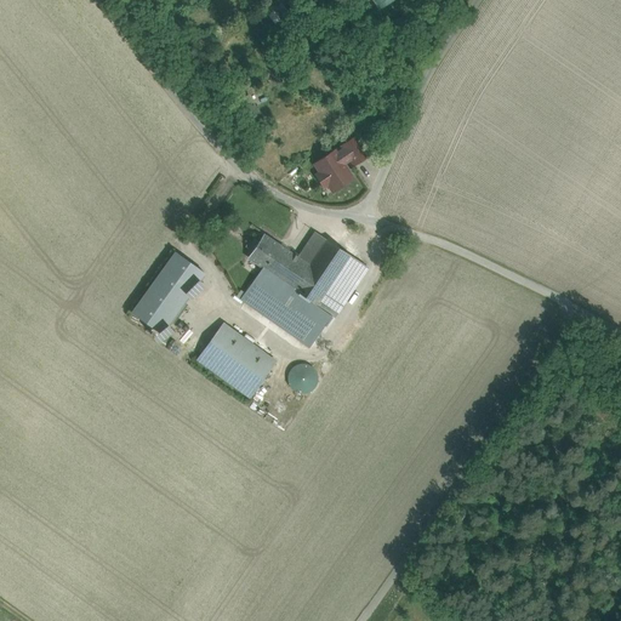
[(274,23),(289,13),(281,1),(267,11),(274,23)]
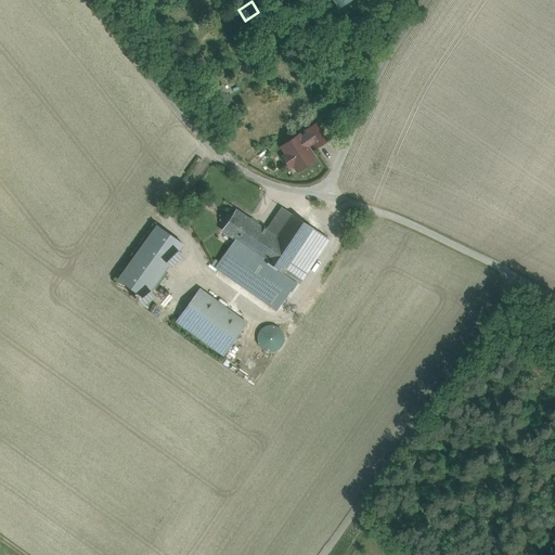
[(256,106),(246,116),(252,121),(261,112),(256,106)]
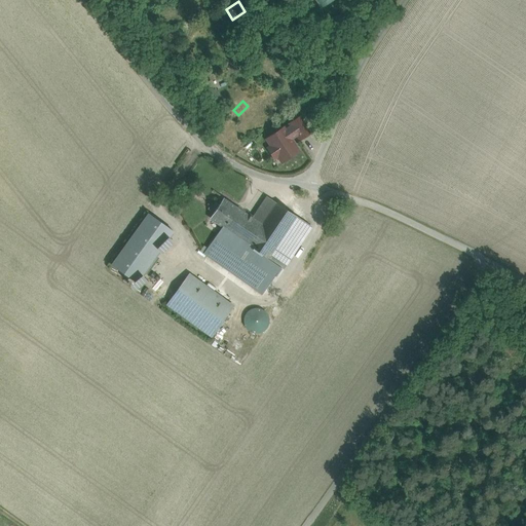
[(301,117),(290,124),(297,135),(300,140),(311,133),(301,117)]
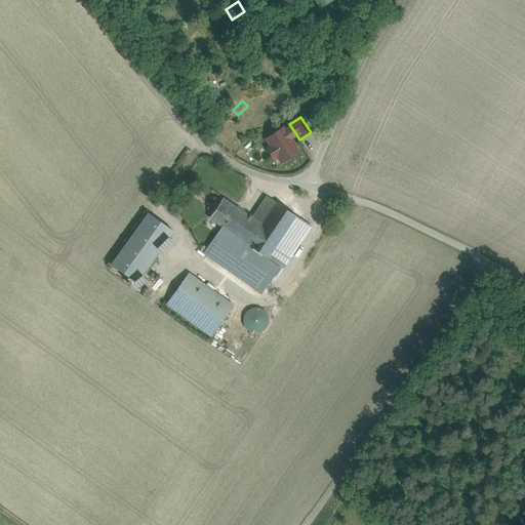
[(283,128),(267,138),(271,146),(268,149),(274,158),(278,156),(281,162),(298,151),(290,138),(296,134),(291,126),(285,130),(283,128)]
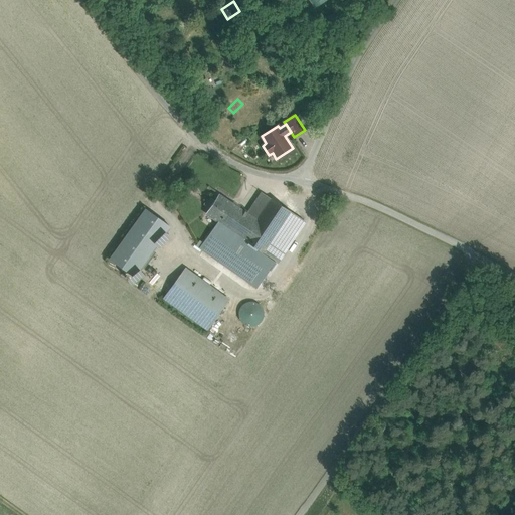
[(273,198),(280,203),(285,196),(278,191),(273,198)]
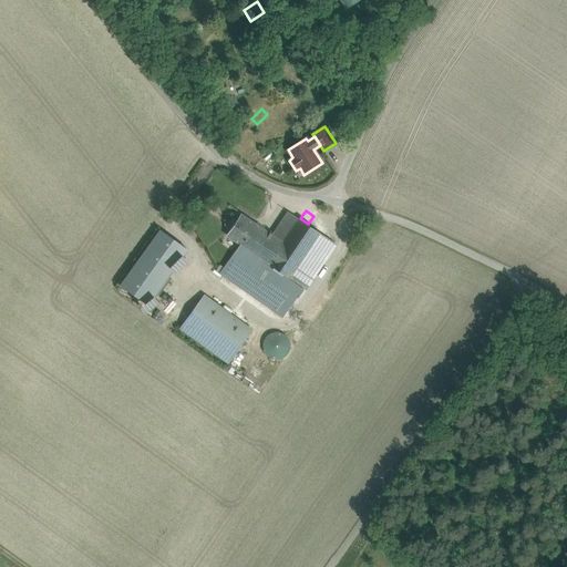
[(287,212),(271,235),(282,241),(298,219),(287,212)]
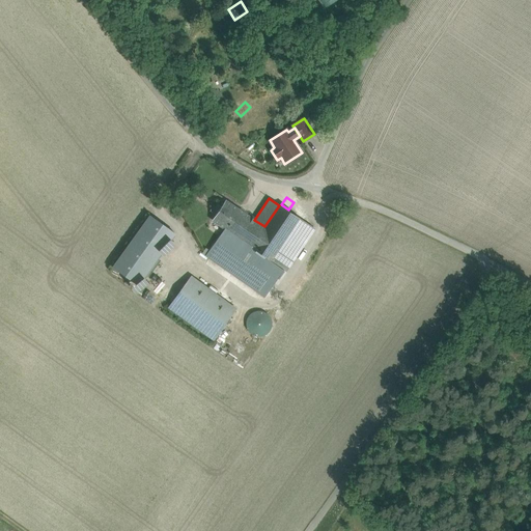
[(225,201),(213,220),(225,228),(238,210),(225,201)]
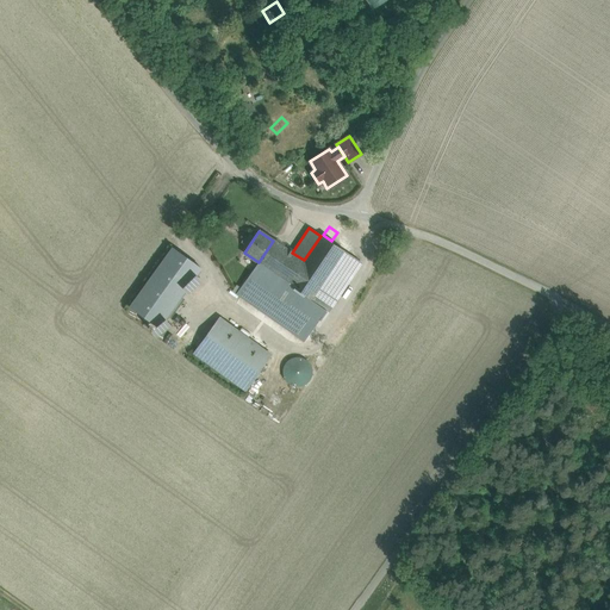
[(304,260),(288,285),(311,300),(344,250),(321,236),(304,260)]
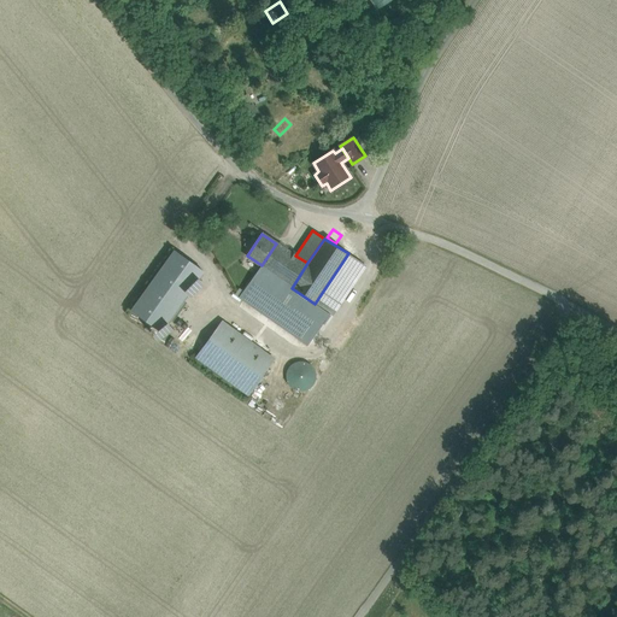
[(295,256),(277,242),(262,265),(260,266),(292,288),(307,263),(295,256)]
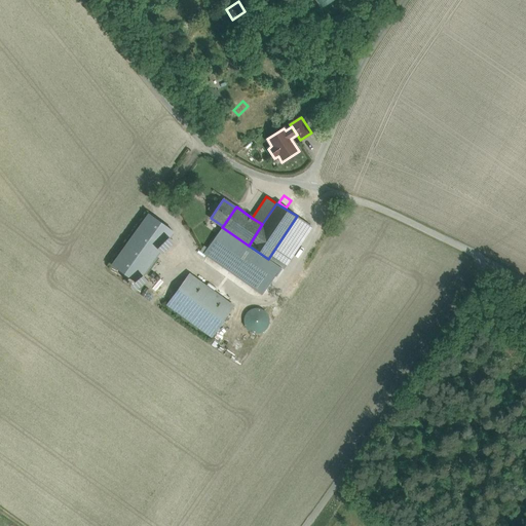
[(148,214),(112,264),(137,283),(174,231),(148,214)]
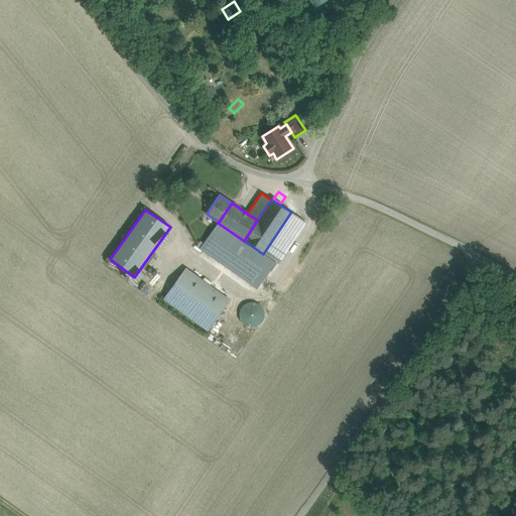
[(291,212),(263,254),(275,263),(277,260),(278,261),(304,221),(291,212)]
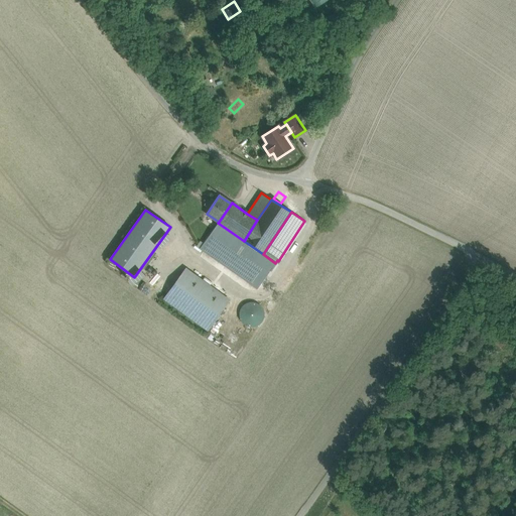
[(244,241),(218,223),(200,249),(257,289),(275,263),(263,254),(244,241)]
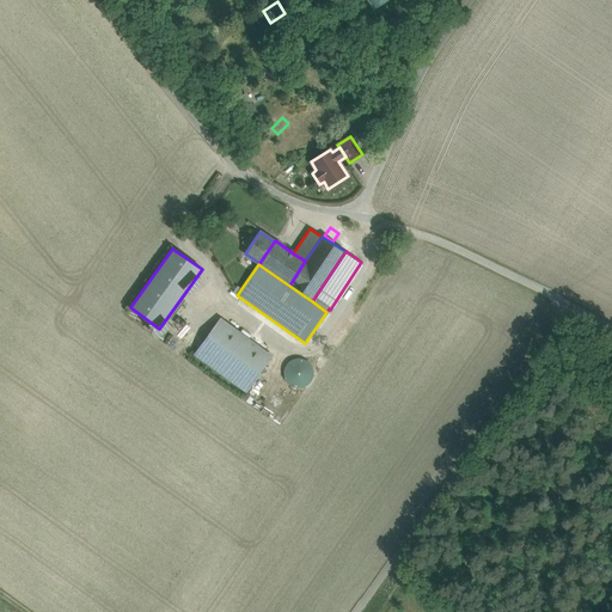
[(271,356),(220,319),(195,355),(246,391),(271,356)]
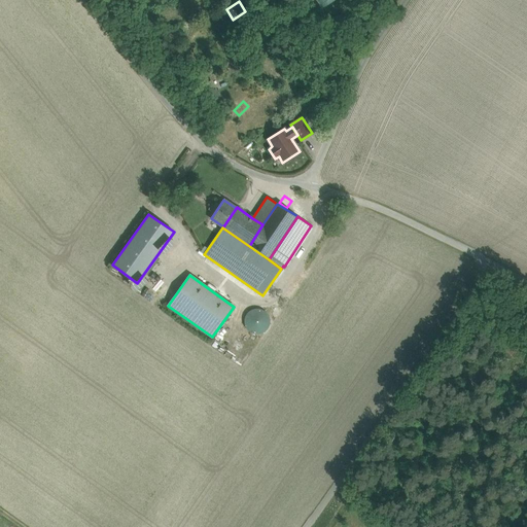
[(259,311),(255,311),(251,313),(248,315),(246,319),(245,322),(245,326),(248,330),(252,334),(257,335),(261,334),(267,330),(269,326),(270,321),(268,317),(265,313),(259,311)]
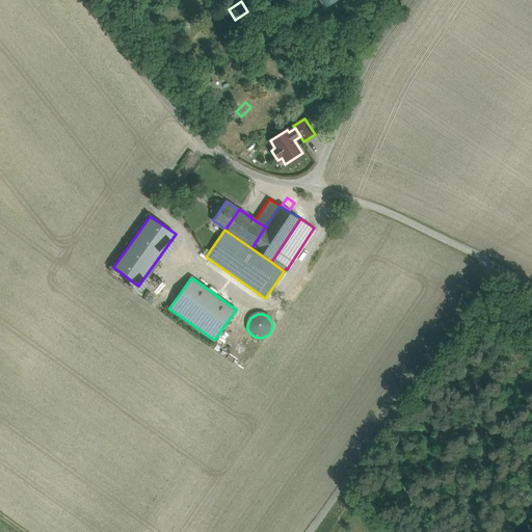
All buildings are outlined.
